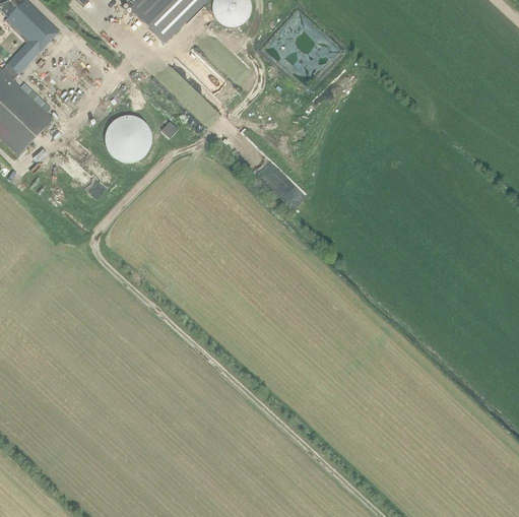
[(0,0),(0,8),(7,15),(3,19),(25,41),(0,66),(0,138),(16,154),(51,118),(11,80),(59,30),(26,0),(0,0)]
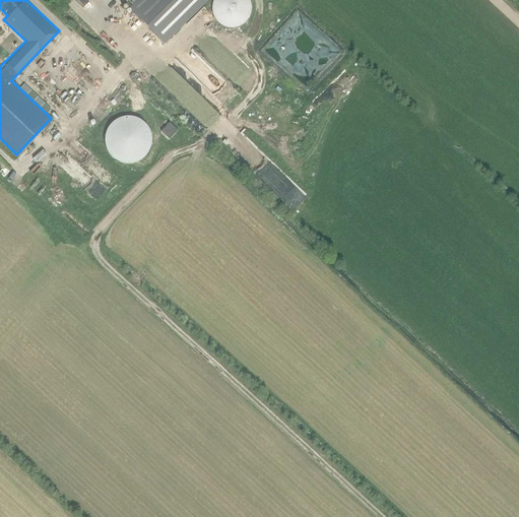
[(122,0),(163,41),(204,0),(122,0)]
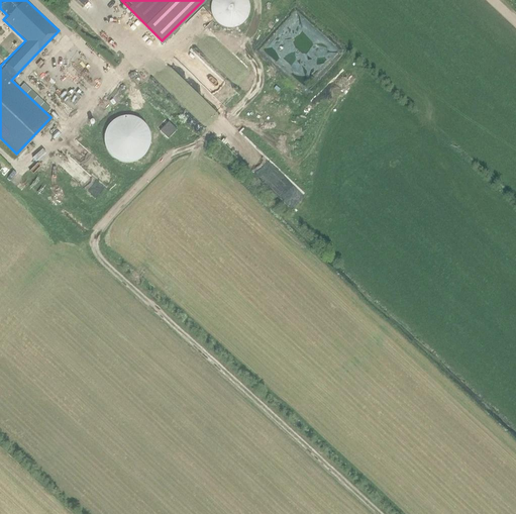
[(210,0),(210,3),(210,8),(211,14),(215,19),(220,23),(226,26),(232,26),(237,24),(242,22),(246,18),(249,13),(250,7),(250,1),(249,0),(210,0)]
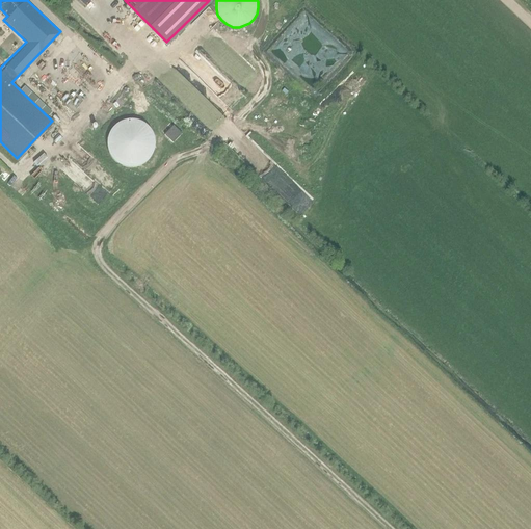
[(286,55),(292,46),(301,58),(309,53),(302,61),(309,70),(323,80),(317,73),(328,64),(330,62),(333,60),(333,59),(346,50),(347,49),(339,38),(329,45),(322,40),(333,32),(299,9),(281,37),(286,44),(281,48),(279,45),(275,49),(286,55)]
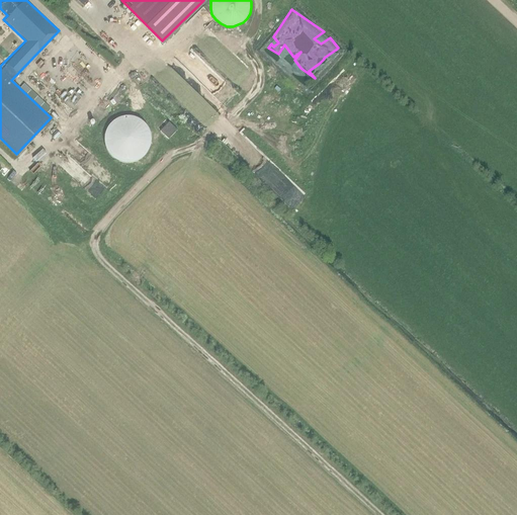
[(61,72),(66,83),(71,80),(66,70),(61,72)]
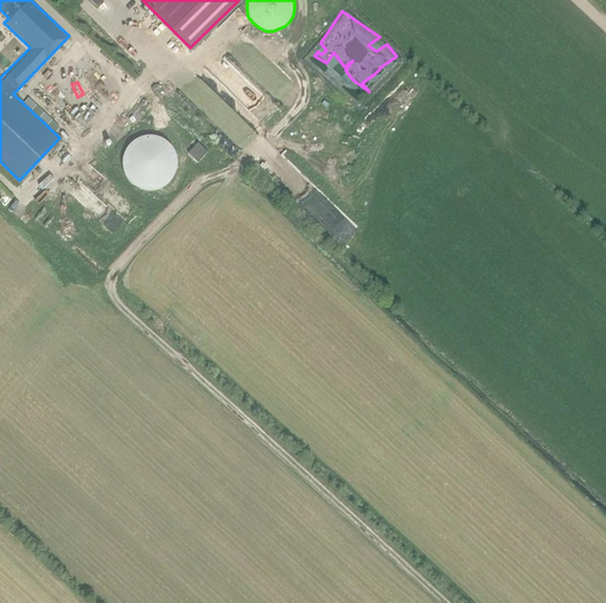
[(166,140),(160,136),(152,134),(147,134),(141,136),(134,140),(129,145),(127,151),(125,158),(123,164),(126,170),(127,174),(131,179),(136,183),(142,186),(150,187),(155,186),(161,185),(166,183),(172,177),(174,171),(177,165),(177,156),(174,151),(172,145),(166,140)]
